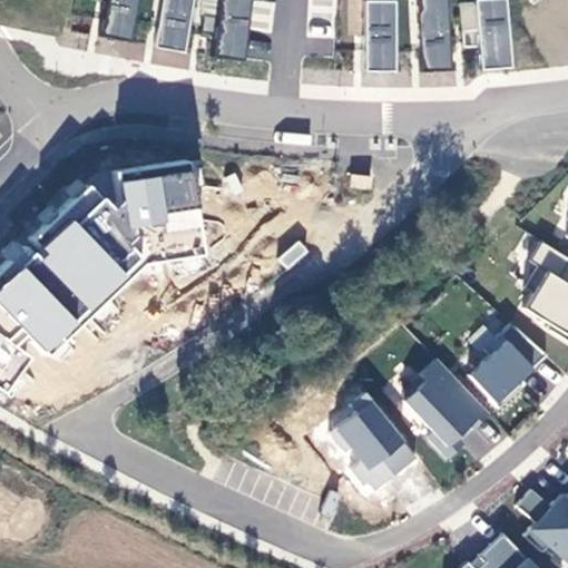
[(106,0),(99,33),(129,39),(136,0),(106,0)]
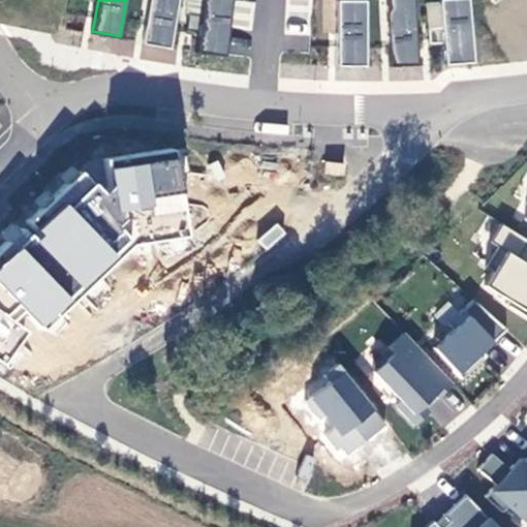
[(152,0),(145,41),(172,47),(180,0),(152,0)]
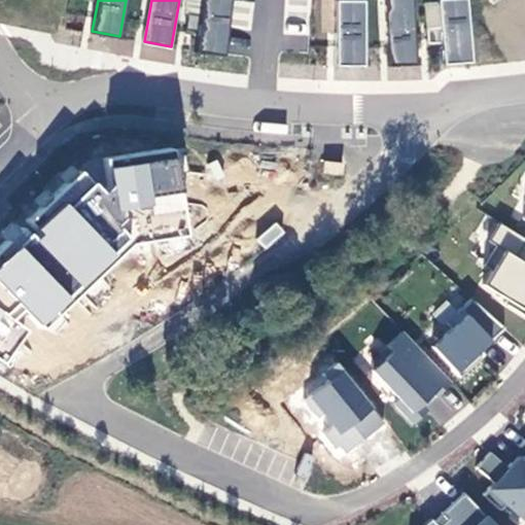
[(203,0),(197,49),(223,53),(230,0),(203,0)]
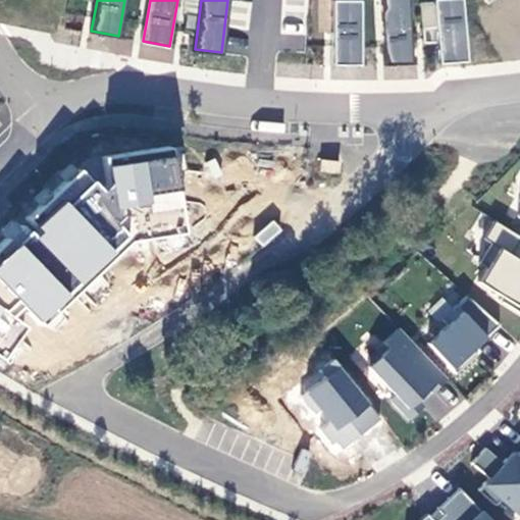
[(234,0),(231,24),(248,26),(251,0),(234,0)]
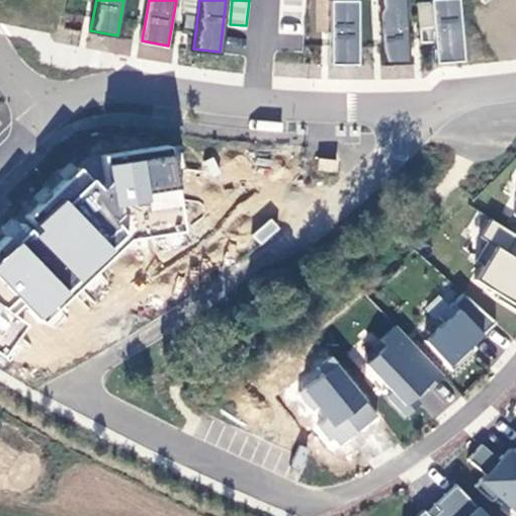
[(332,0),(332,60),(358,60),(358,0),(332,0)]
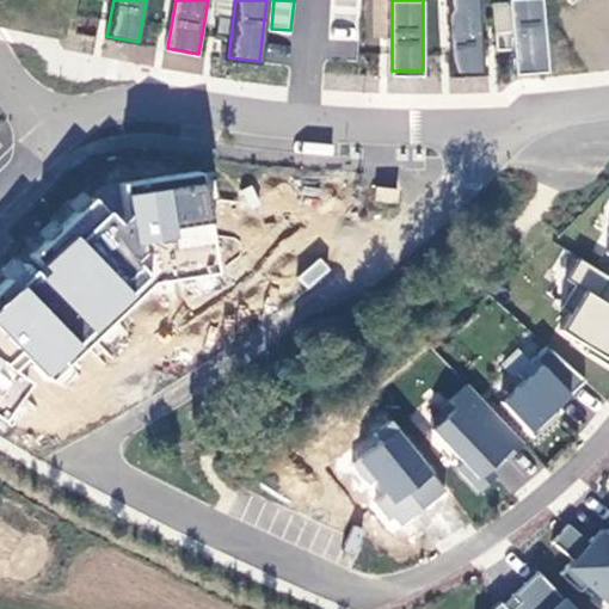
[(447,0),(450,73),(483,72),(479,0),(447,0)]
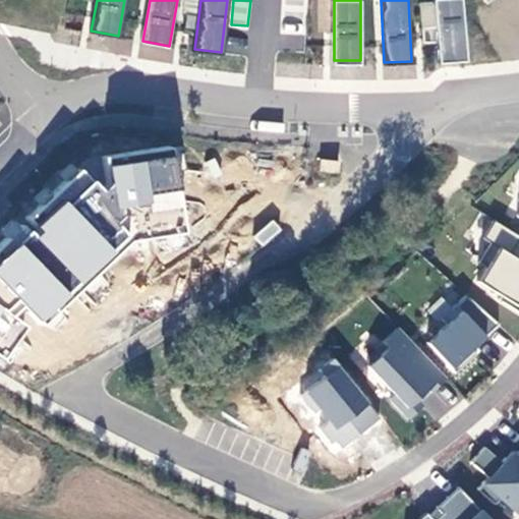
[(430,0),(438,61),(465,59),(460,0),(430,0)]
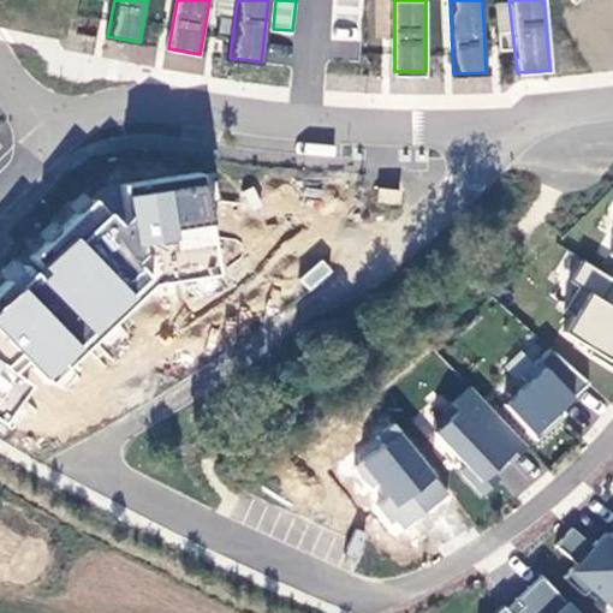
[(0,414),(15,424),(39,385),(24,372),(33,359),(58,384),(161,283),(225,272),(210,174),(128,185),(137,215),(131,224),(101,200),(0,296),(0,414)]
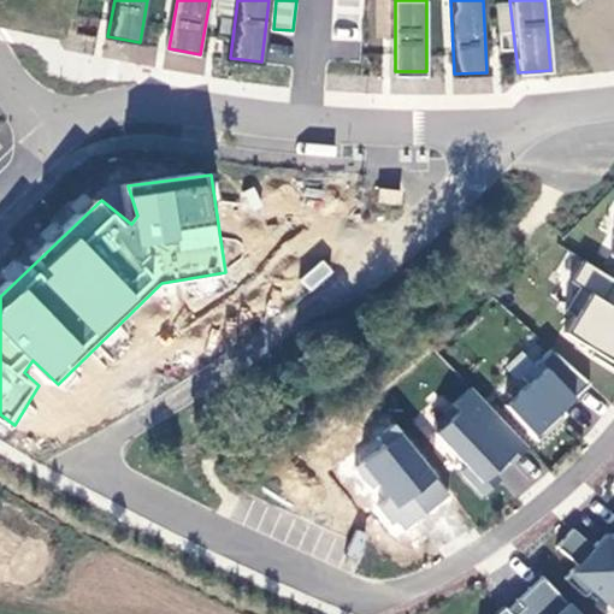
[(381,188),(379,201),(401,202),(402,190),(381,188)]
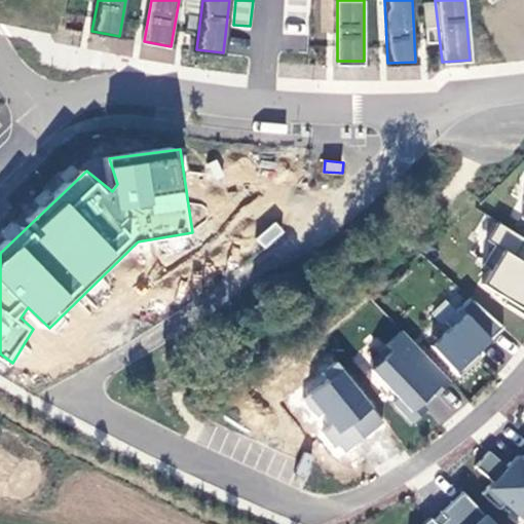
[(269,248),(287,229),(275,219),(258,238),(269,248)]
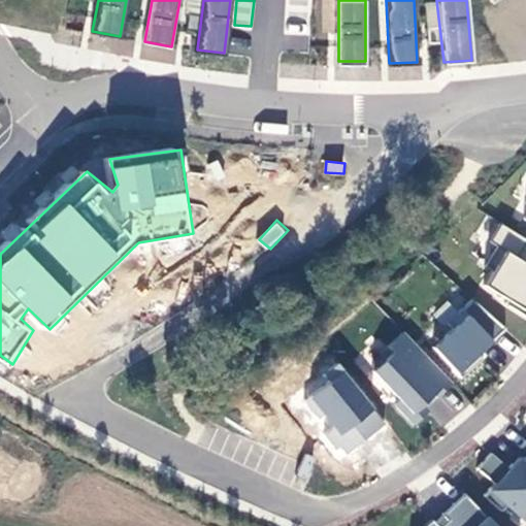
[(489,285),(525,308),(525,235),(502,222),(493,240),(499,243),(490,263),(498,267),(489,285)]
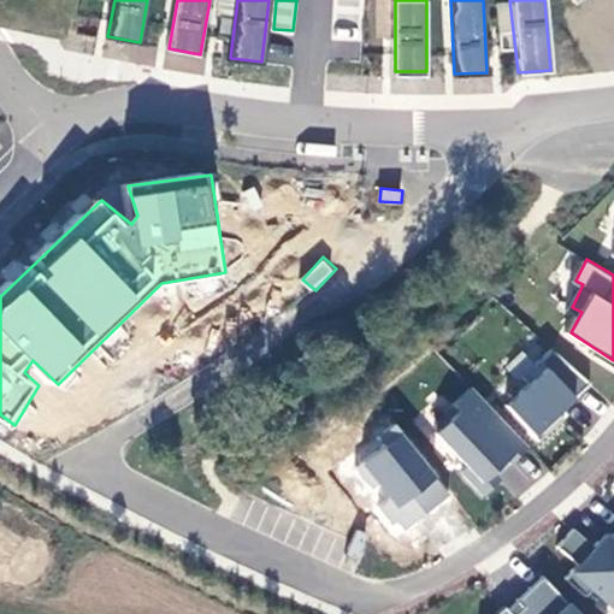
[(559,412),(590,383),(553,348),(524,376),(530,383),(507,405),(539,441),(564,418),(559,412)]
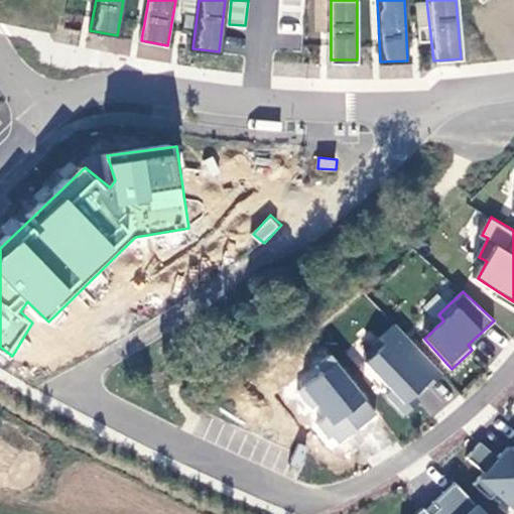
[(472,343),(494,320),(468,345),(472,350),(476,347),(472,343)]
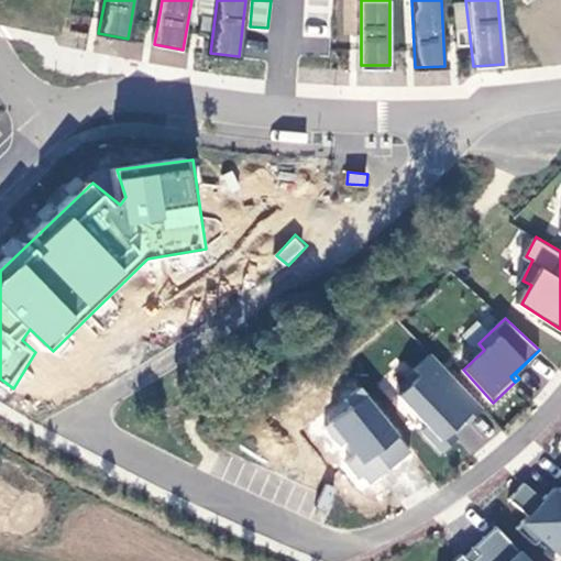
[(465,424),(483,407),(431,353),(415,369),(420,375),(399,395),(428,426),(422,430),(442,452),(458,438),(451,430),(462,419),(465,424)]
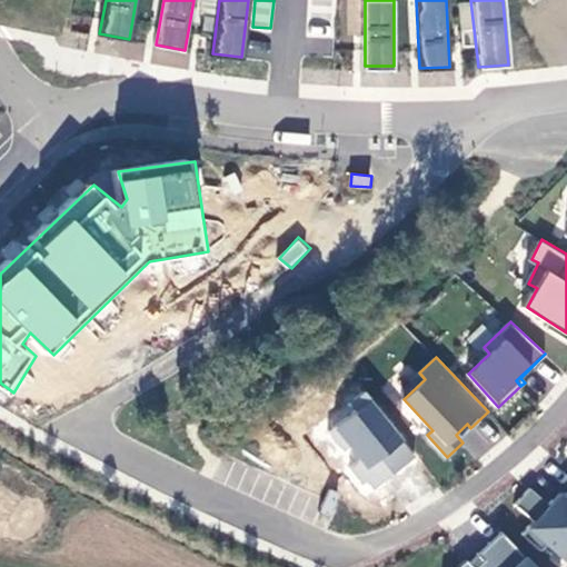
[(370,478),(378,487),(417,455),(375,399),(339,426),(362,459),(354,466),(365,481),(370,478)]
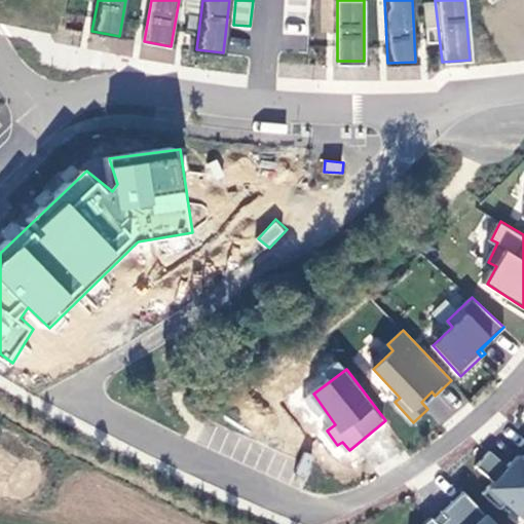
[(486,487),(520,518),(523,514),(523,455),(522,457),(516,453),(507,464),(490,449),(477,464),(493,480),(486,487)]
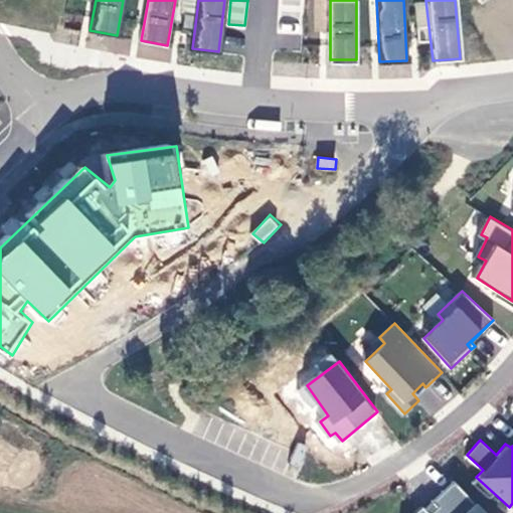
[(429,512),(423,508),(421,505),(412,512),(484,512),(454,480),(432,501),(437,506),(429,512)]
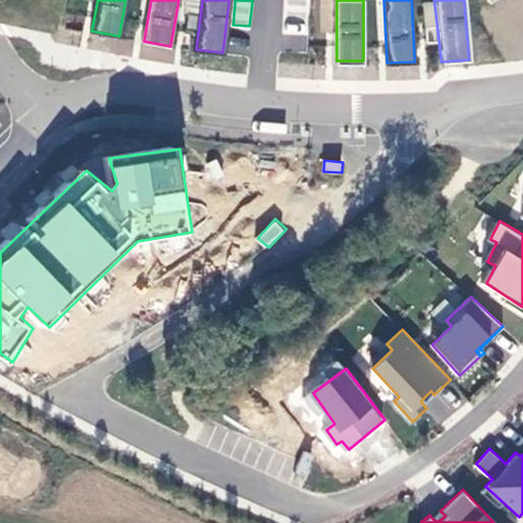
[(437,522),(445,516),(440,511),(432,518),(437,522)]
